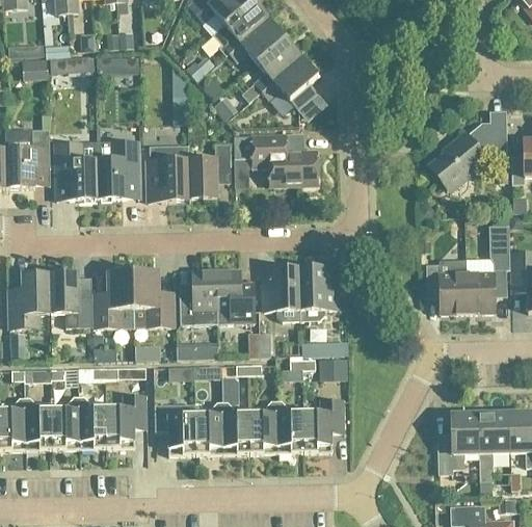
[(2,0),(3,8),(27,6),(26,0),(2,0)]
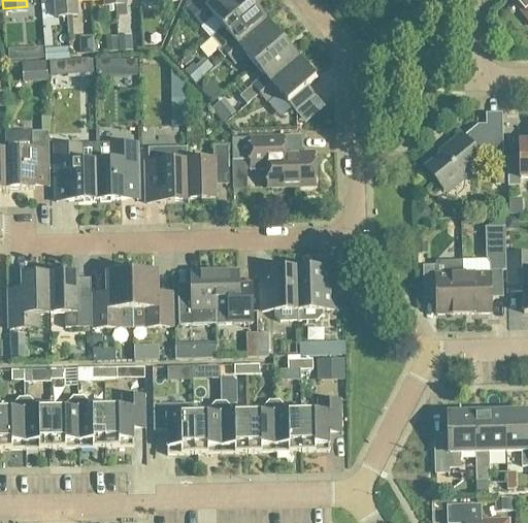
[(66,11),(65,0),(55,0),(56,12),(66,11)]
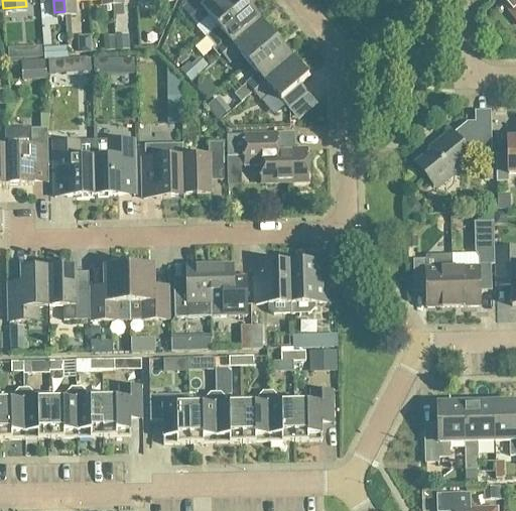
[(63,0),(65,11),(76,10),(75,0),(63,0)]
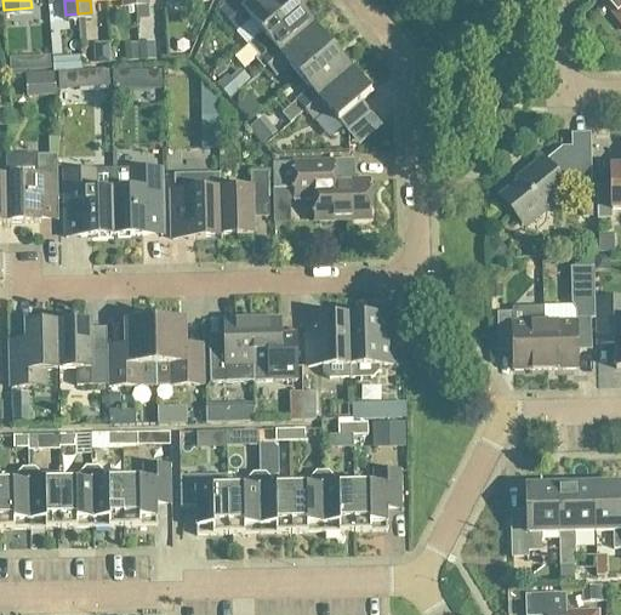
[(262,28),(294,0),(224,0),(220,5),(237,26),(250,15),(261,28),(262,28)]
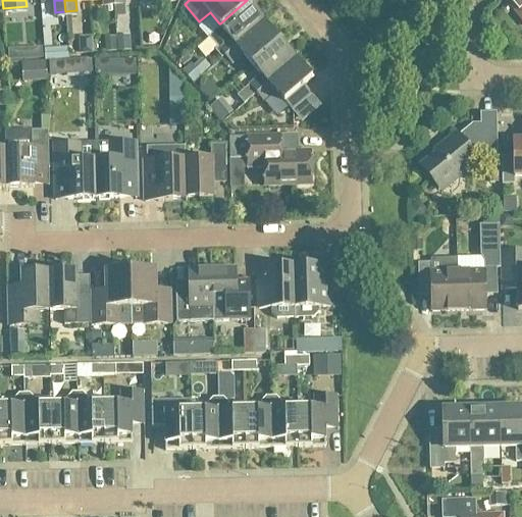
[(220,23),(219,23),(208,33),(217,44),(214,46),(221,55),(224,52),(224,51),(264,18),(249,0),(247,0),(220,23)]
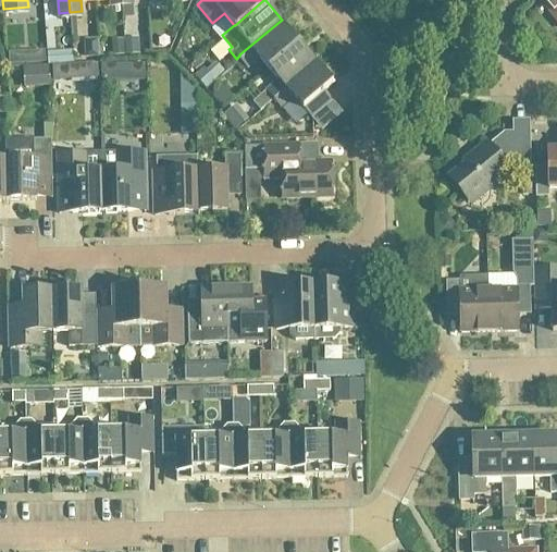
[(542,0),(556,16),(556,0),(542,0)]
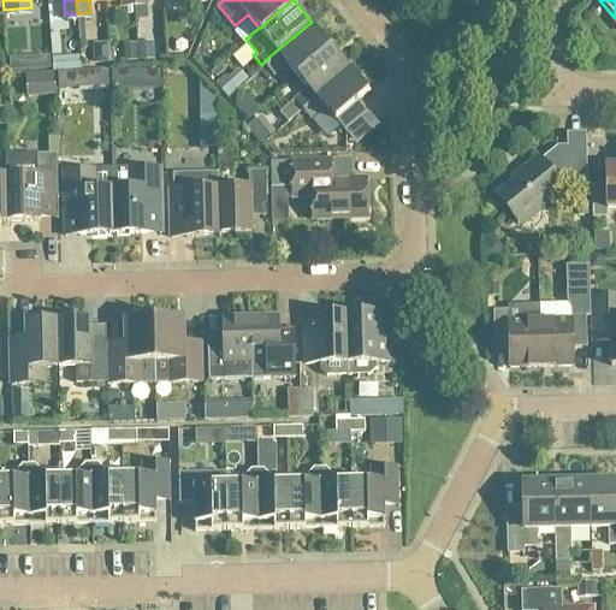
[(312,22),(265,60),(265,61),(273,70),(286,59),(297,71),(330,43),(312,22)]
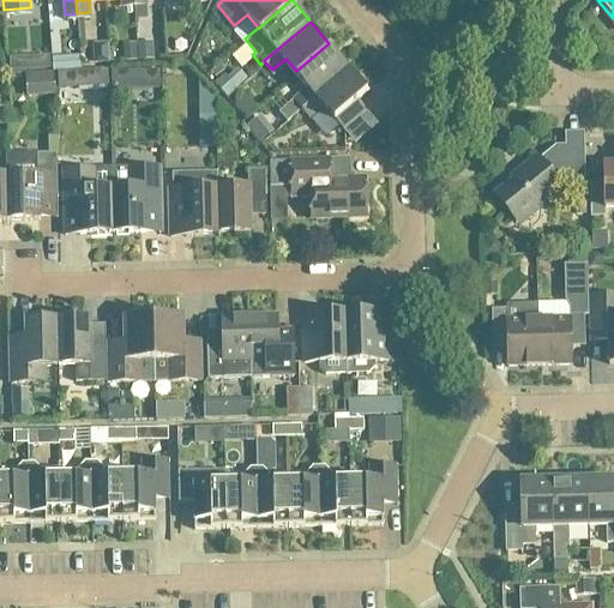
[(199,54),(221,38),(214,29),(192,46),(199,54)]
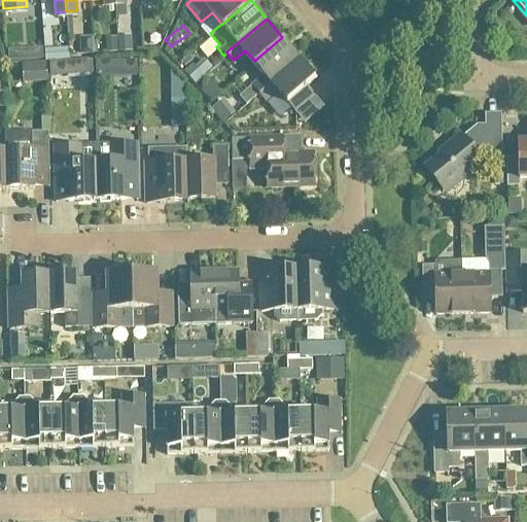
[(116,32),(105,33),(106,47),(118,46),(116,32)]
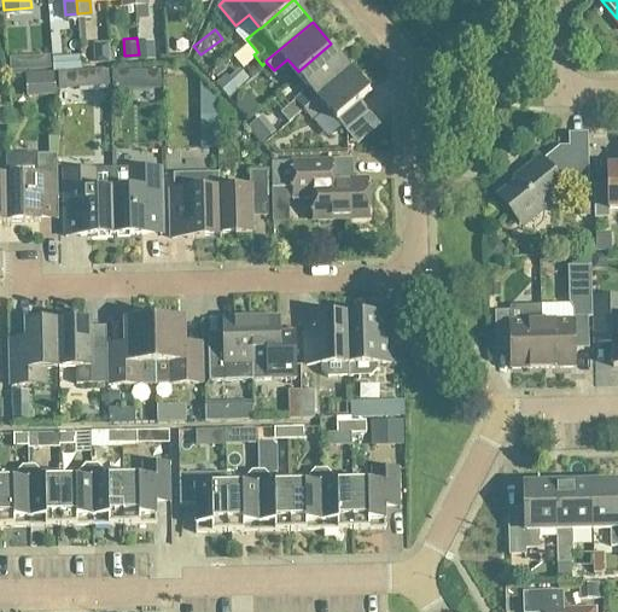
[(153,40),(139,41),(140,56),(155,54),(153,40)]
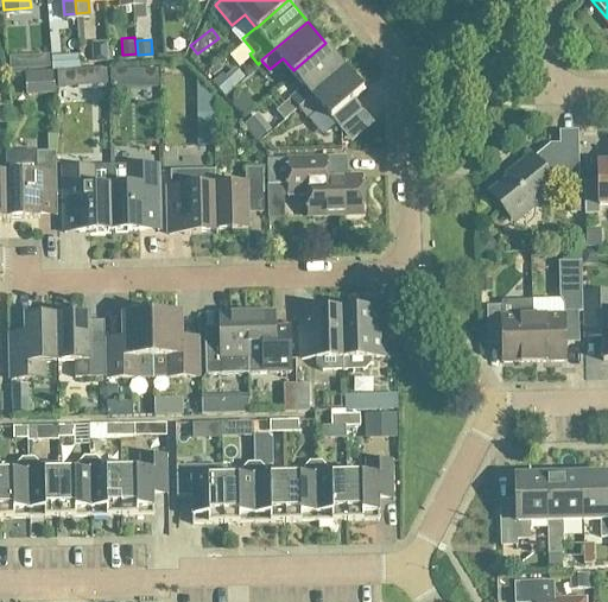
[(325,43),(293,70),(303,82),(276,106),(284,115),(298,103),(344,64),(325,43)]
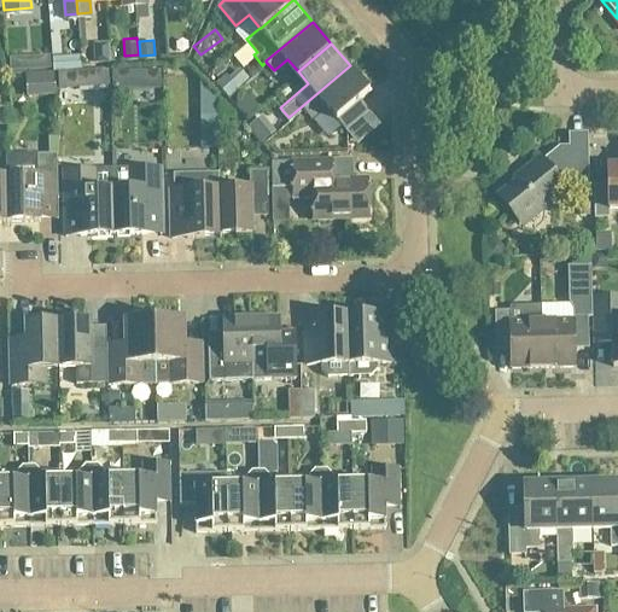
[(27,51),(9,52),(10,66),(27,65),(27,51)]
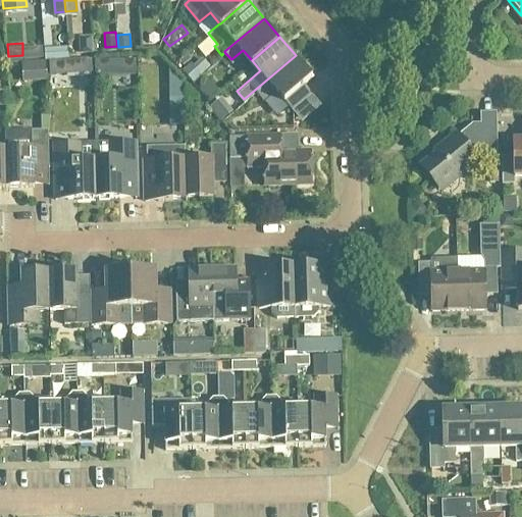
[(296,55),(256,89),(263,97),(274,88),(283,98),(284,97),(293,107),(311,91),(304,82),(312,74),(296,55)]
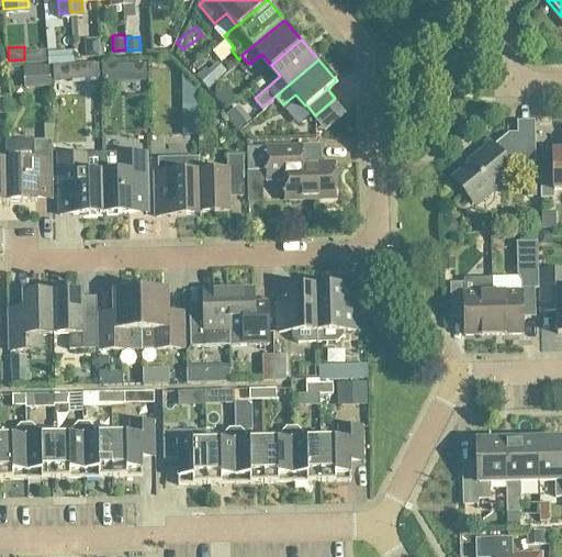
[(216,77),(205,64),(197,71),(208,85),(216,77)]
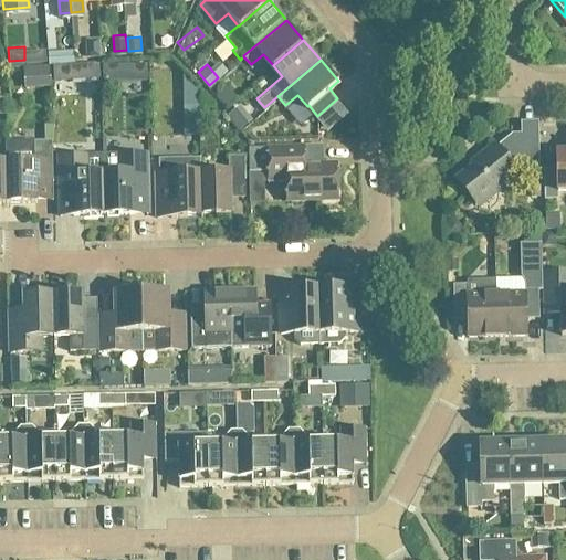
[(496,141),(494,139),(482,149),(484,151),(456,176),(478,202),(522,166),(538,166),(538,126),(521,126),(521,129),(512,129),(496,141)]
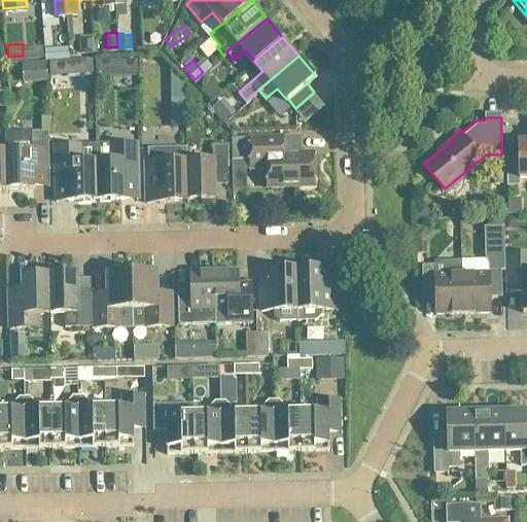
[(48,166),(47,127),(4,128),(5,146),(6,185),(33,184),(33,169),(35,167),(48,166)]
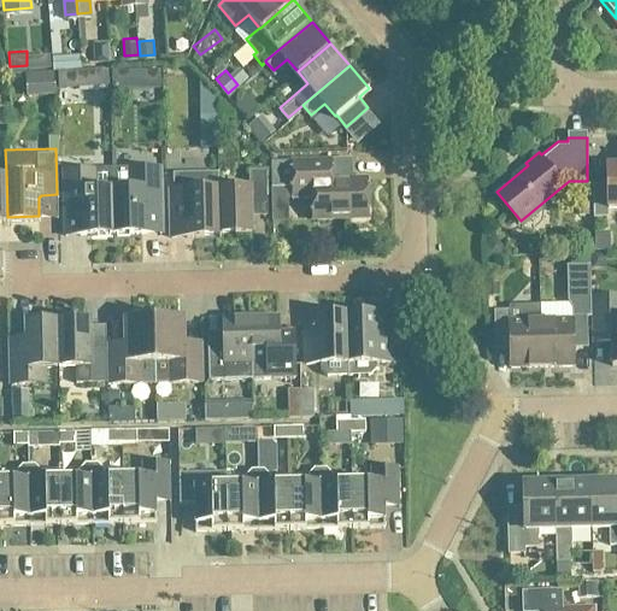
[(270,157),(271,183),(272,218),(286,217),(285,194),(293,194),(312,193),(312,215),(368,212),(366,174),(351,175),(351,154),(292,157),(270,157)]
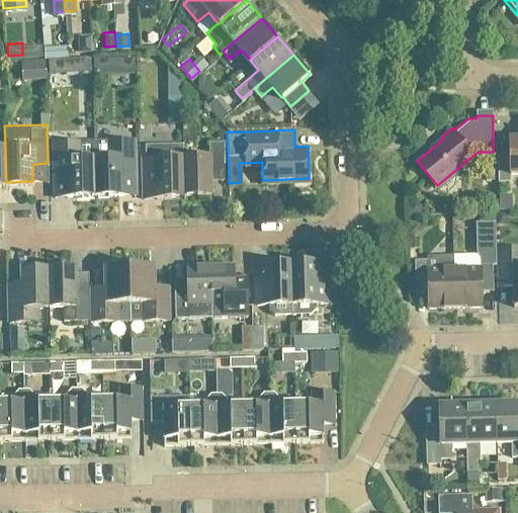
[(517,170),(517,134),(509,135),(509,151),(498,151),(498,178),(510,178),(510,171),(517,170)]
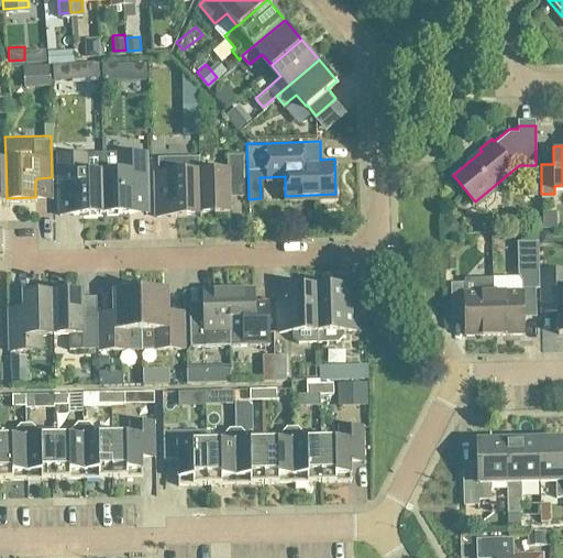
[(147,208),(145,149),(117,150),(102,150),(102,168),(103,209),(147,208)]
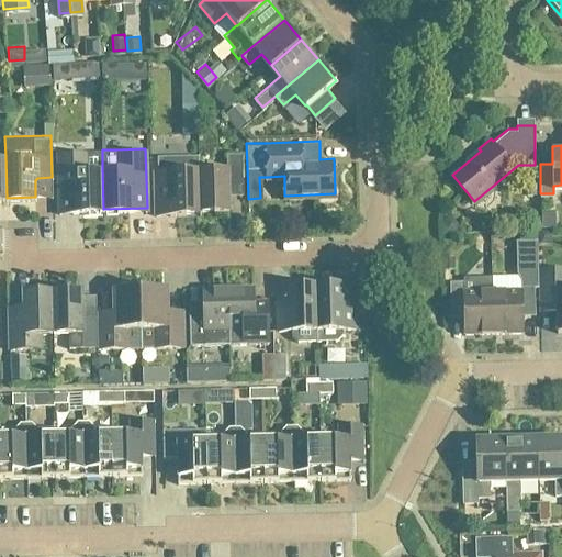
[(102,168),(102,149),(87,149),(57,151),(59,210),(103,209),(102,168)]
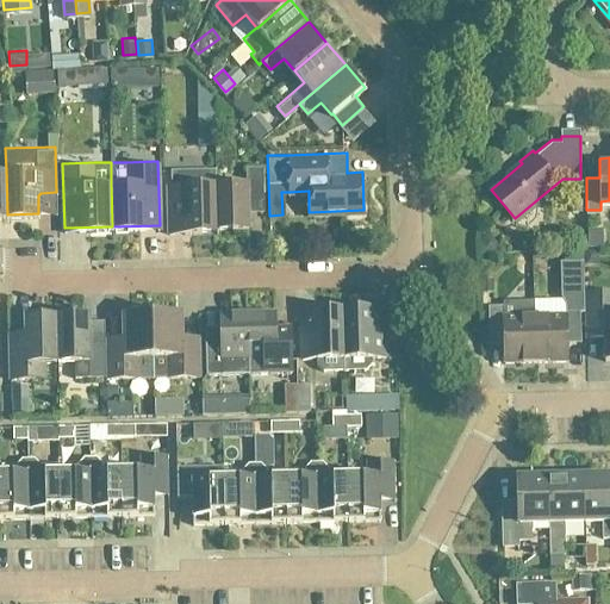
[(246,164),(246,181),(216,181),(217,225),(218,225),(232,225),(232,226),(248,226),(247,198),(263,197),(263,163),(246,164)]
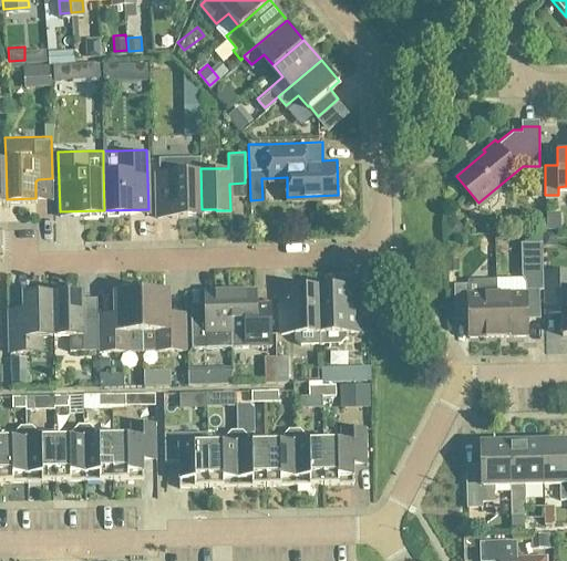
[(158,169),(156,169),(157,214),(203,213),(203,209),(202,209),(200,168),(200,154),(158,155),(158,169)]
